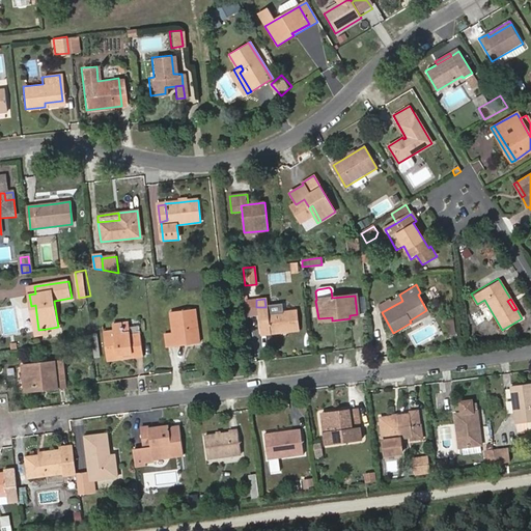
[(35,335),(48,333),(47,329),(38,330),(35,305),(31,306),(35,335)]
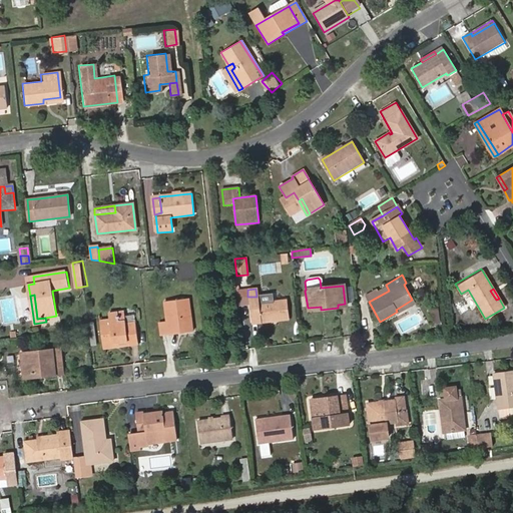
[(250,324),(289,320),(287,302),(273,303),(271,295),(257,297),(247,297),(248,305),(249,309),(250,324)]
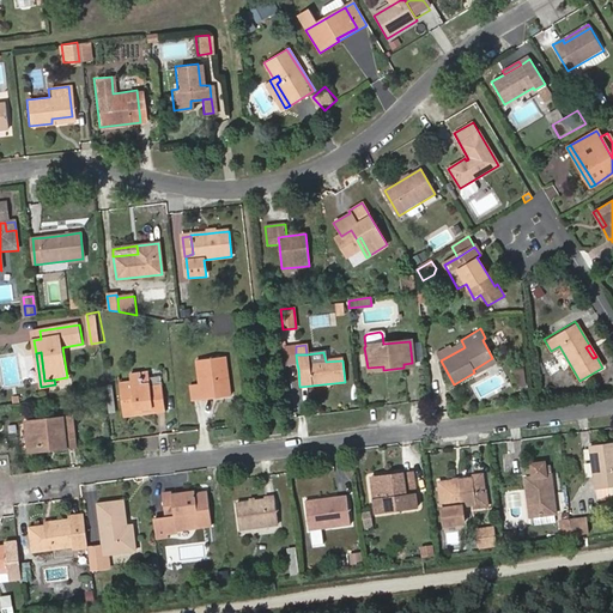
[(228,376),(222,376),(219,357),(196,359),(200,383),(201,395),(214,394),(216,399),(230,396),(228,376)]
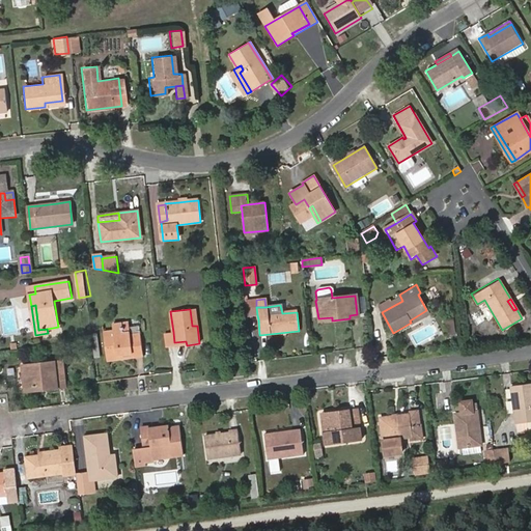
[(411,323),(412,324),(428,314),(426,310),(410,320),(411,323)]
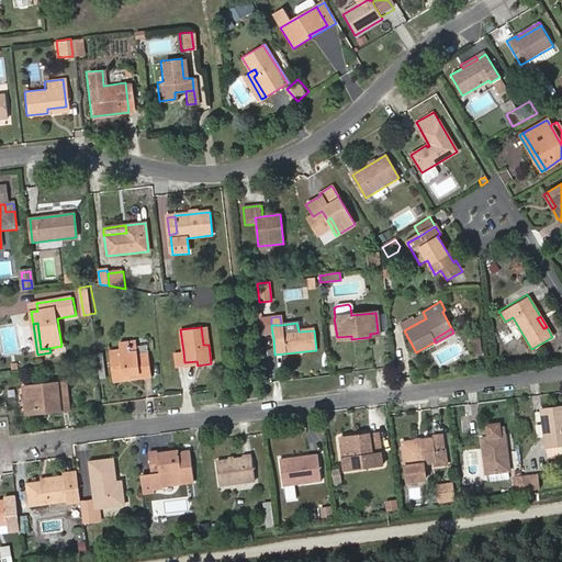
[(141,379),(150,378),(147,353),(137,355),(136,351),(130,351),(128,343),(120,344),(120,351),(110,351),(113,382),(124,381),(124,375),(139,374),(141,379)]
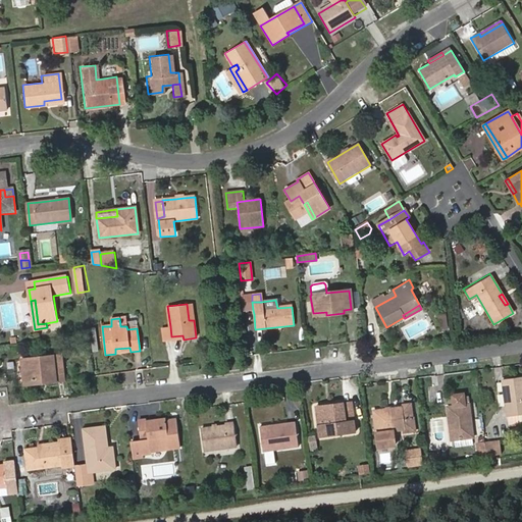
[(171,341),(171,336),(170,326),(161,327),(163,342),(171,341)]
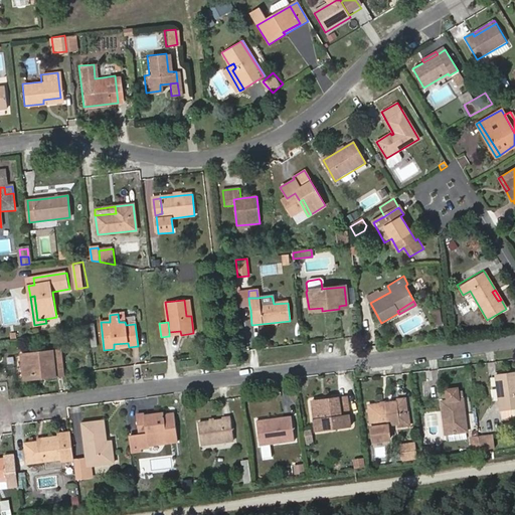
[(56,373),(63,372),(61,349),(22,353),(24,375),(45,373),(45,377),(56,376),(56,373)]
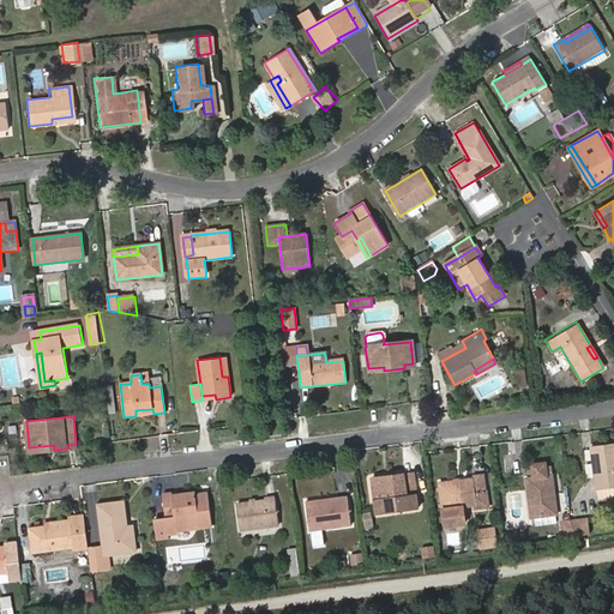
[(613,489),(613,488),(613,443),(589,446),(596,500),(613,499),(613,489)]
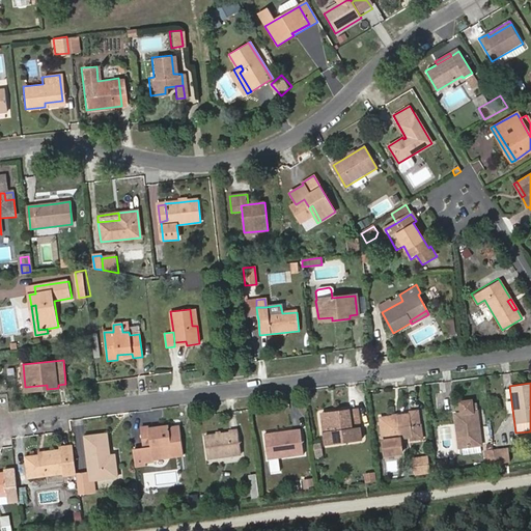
[(453,414),(457,448),(466,447),(469,446),(471,446),(479,445),(474,403),(470,404),(470,400),(457,401),(458,413),(453,414)]
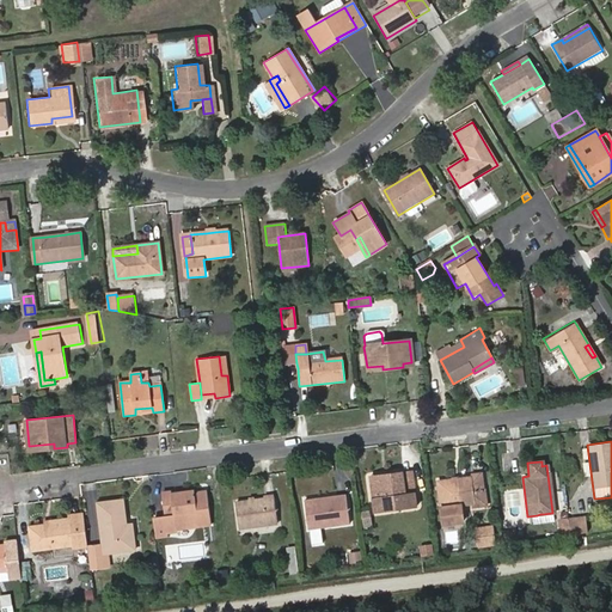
[(405,508),(416,507),(411,475),(402,476),(401,471),(387,473),(389,478),(369,482),(373,512),(389,509),(389,505),(404,503),(405,508)]
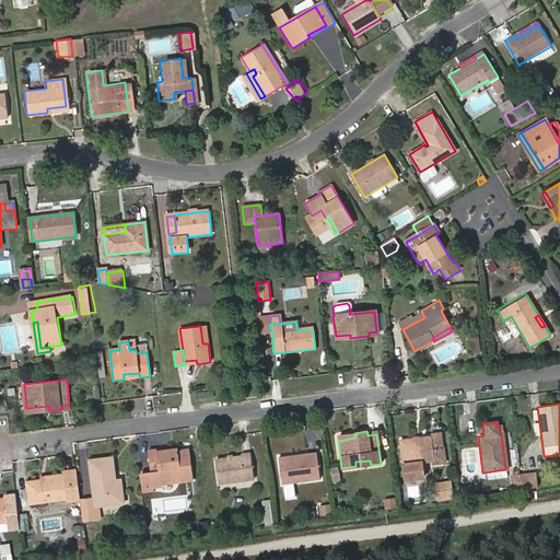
[(430,462),(440,459),(439,450),(441,450),(440,447),(439,434),(430,435),(430,438),(418,439),(413,440),(399,441),(405,483),(429,480),(427,462),(430,462)]
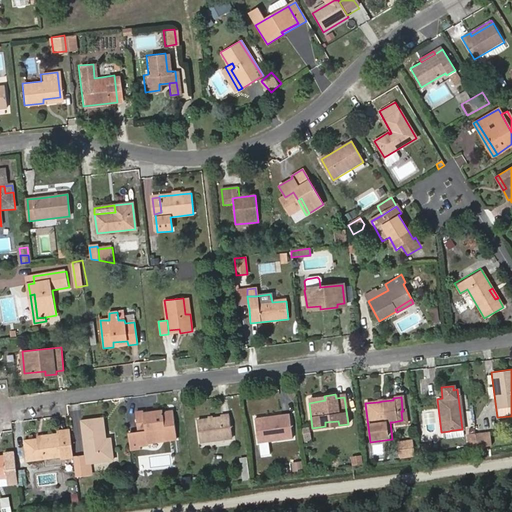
[(394,425),(406,424),(404,409),(402,409),(403,411),(401,411),(402,420),(393,422),(394,425)]
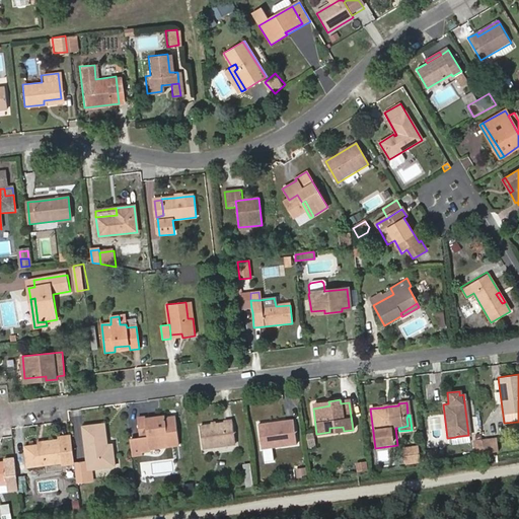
[(164,446),(178,445),(175,417),(163,419),(145,421),(145,417),(137,418),(140,439),(163,436),(164,446)]
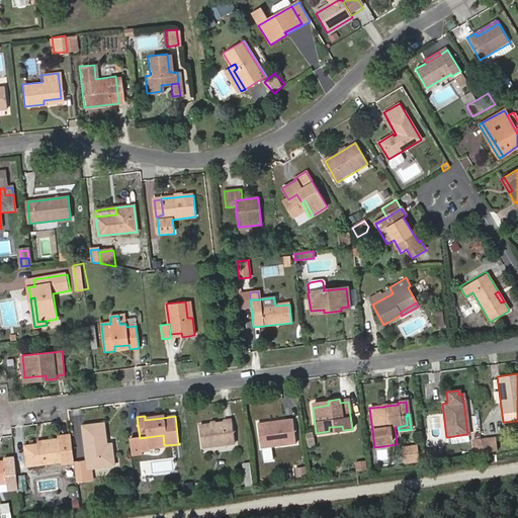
[(259,449),(294,445),(292,419),(276,421),(277,426),(257,428),(259,449)]
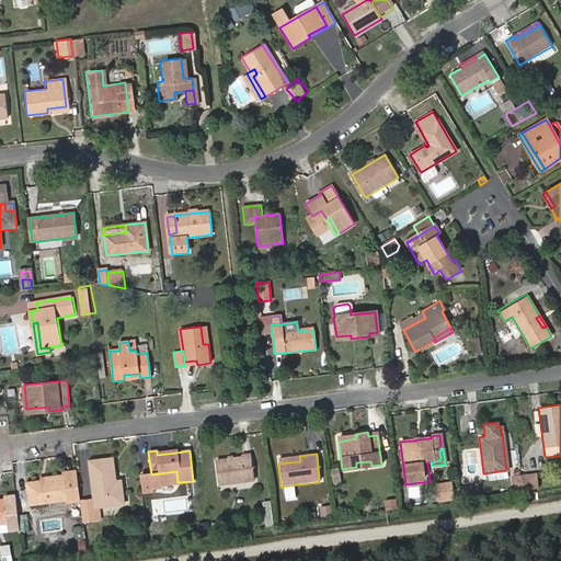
[(218,485),(254,481),(251,458),(241,458),(232,459),(226,460),(215,461),(218,485)]
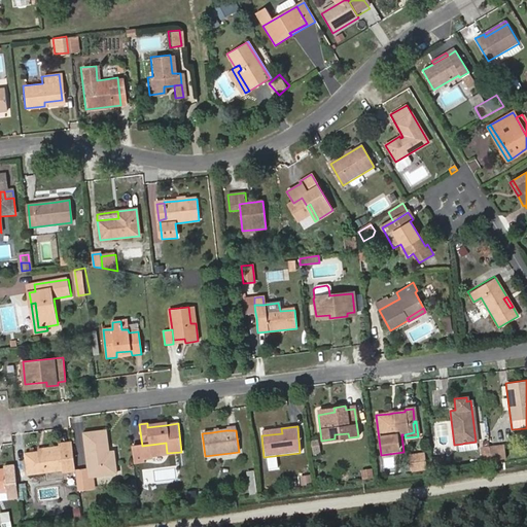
[(105,450),(108,450),(106,431),(83,433),(90,478),(116,475),(114,452),(108,453),(106,454),(105,450)]
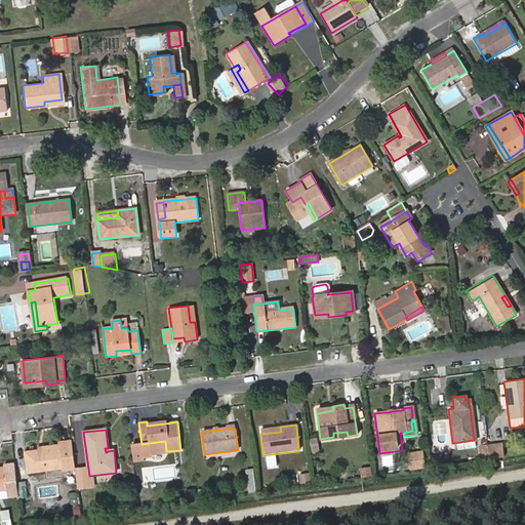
[(467,449),(475,448),(474,440),(466,441),(467,449)]
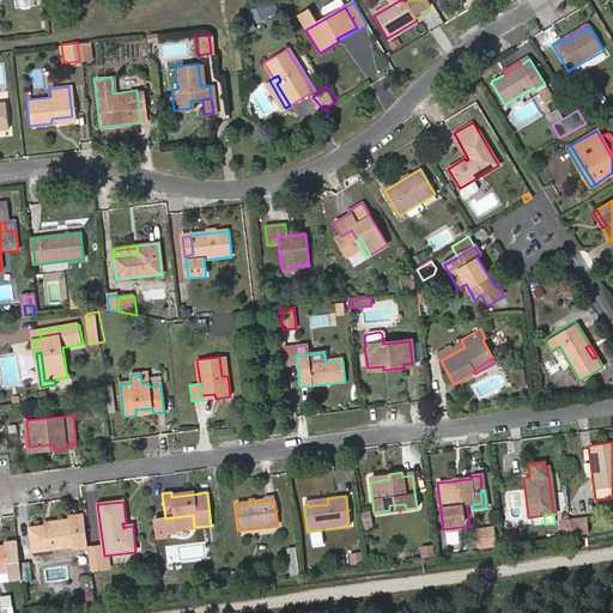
[(74,551),(87,548),(84,516),(70,517),(70,521),(48,523),(49,526),(29,529),(32,552),(73,547),(74,551)]
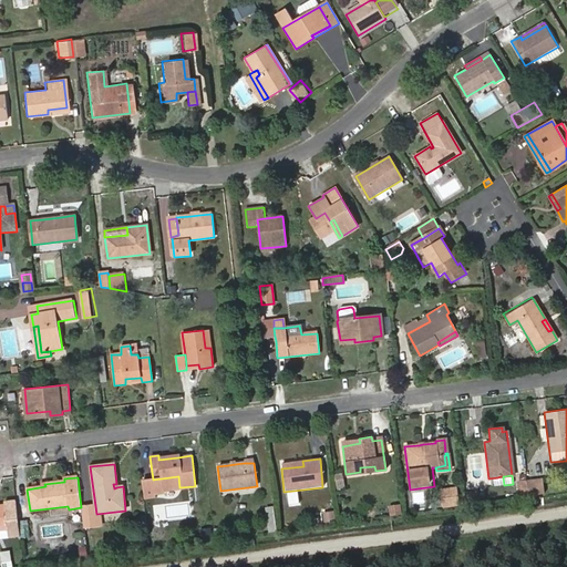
[(527,494),(545,493),(543,477),(525,480),(526,482),(527,494)]
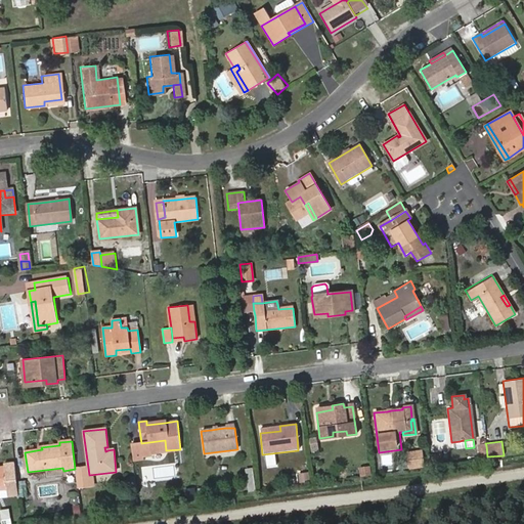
[(480,457),(487,456),(486,445),(478,446),(480,457)]
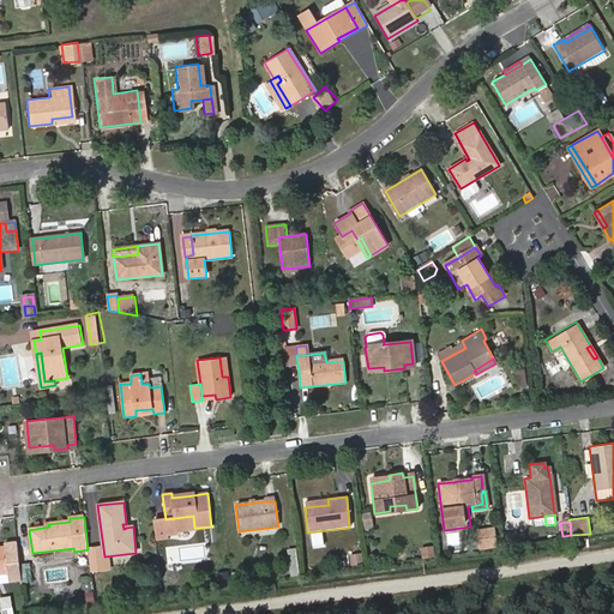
[(489,529),(475,531),(476,545),(492,543),(489,529)]
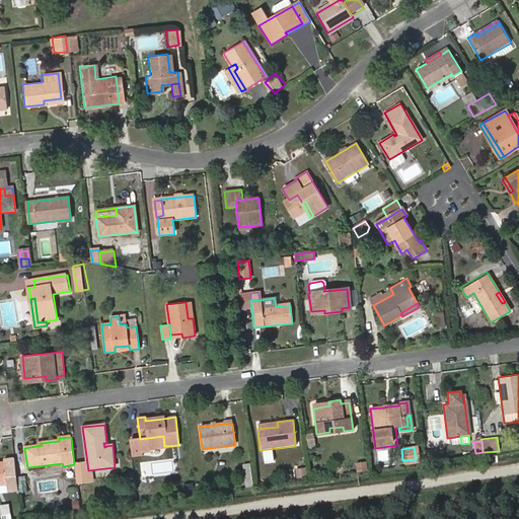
[(403,464),(418,462),(417,447),(414,447),(416,459),(402,460),(403,464)]
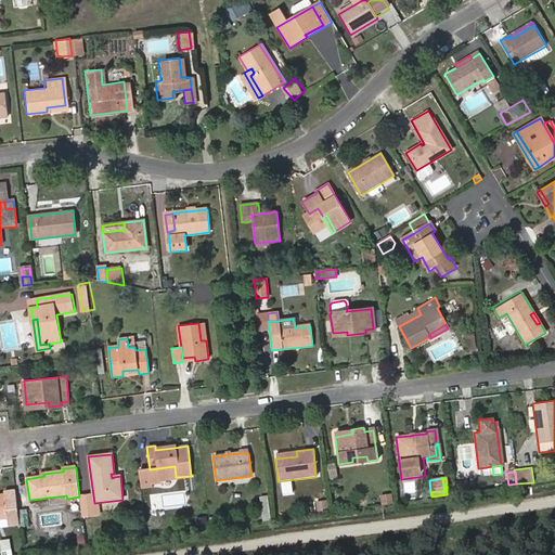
[(464,494),(464,488),(463,482),(455,483),(456,495),(464,494)]
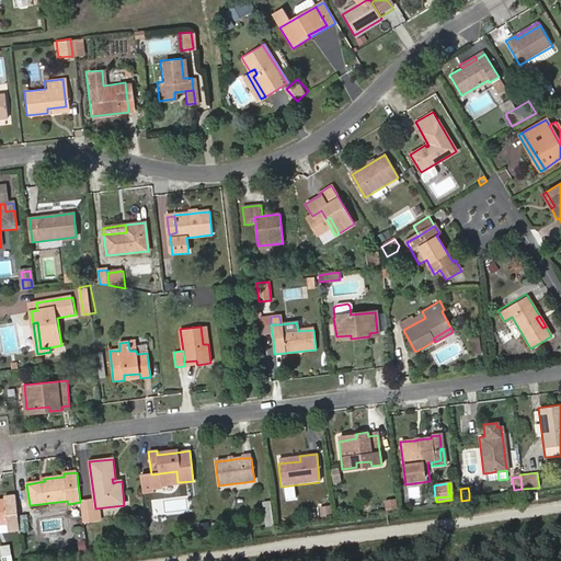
[(9,533),(20,531),(19,517),(8,518),(6,501),(0,501),(0,525),(8,525),(9,533)]
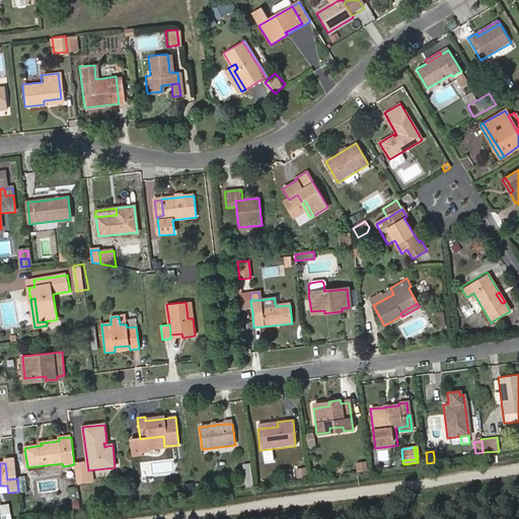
[(130,510),(139,508),(138,501),(129,502),(130,510)]
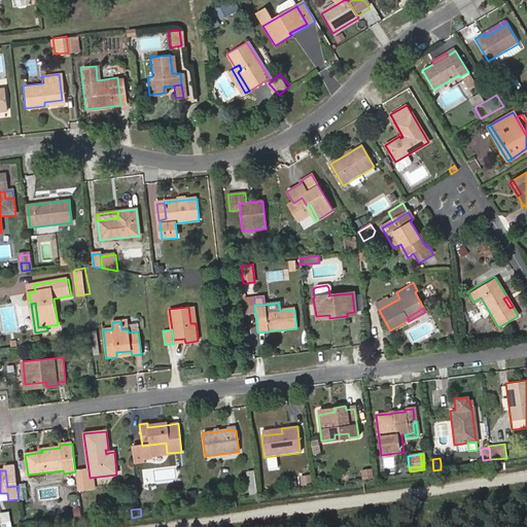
[(4,512),(5,525),(12,525),(11,512),(4,512)]
